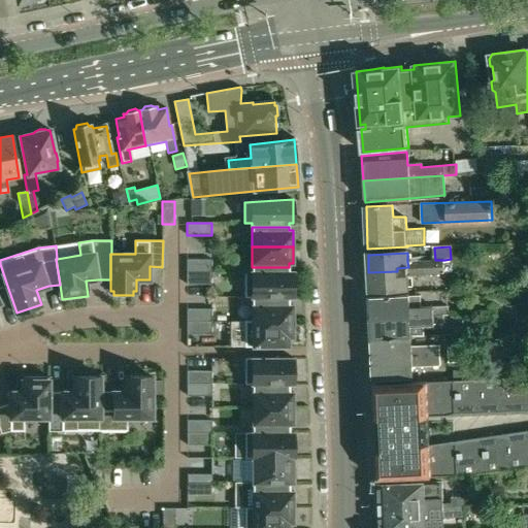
[(211,260),(187,260),(187,272),(211,272),(211,260)]
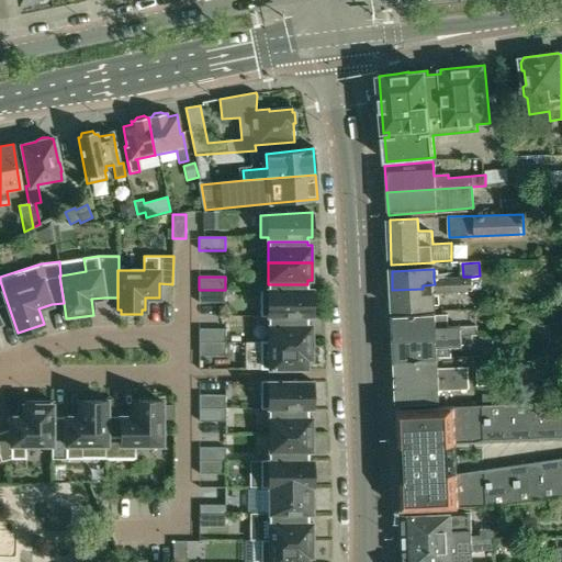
[(473,277),(463,277),(434,279),(435,284),(423,285),(423,289),(392,290),(393,310),(435,307),(434,293),(473,291),(473,277)]
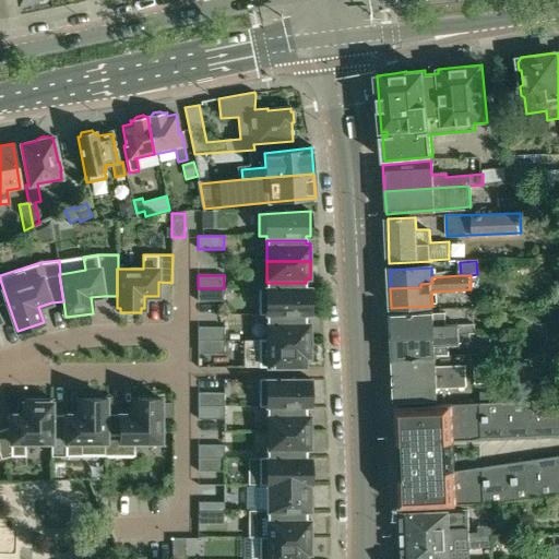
[(266,319),(306,319),(306,314),(310,314),(310,287),(306,287),(306,283),(266,283),(266,287),(259,287),(259,314),(266,314),(266,319)]
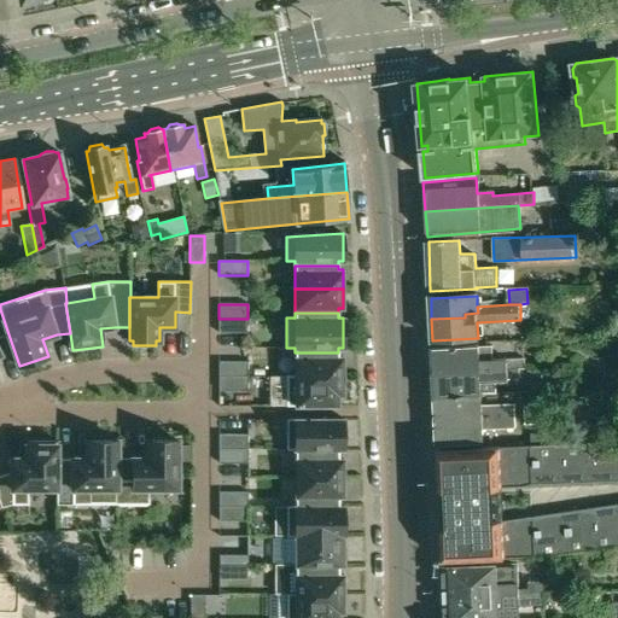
[(248,333),(248,319),(219,319),(219,333),(248,333)]
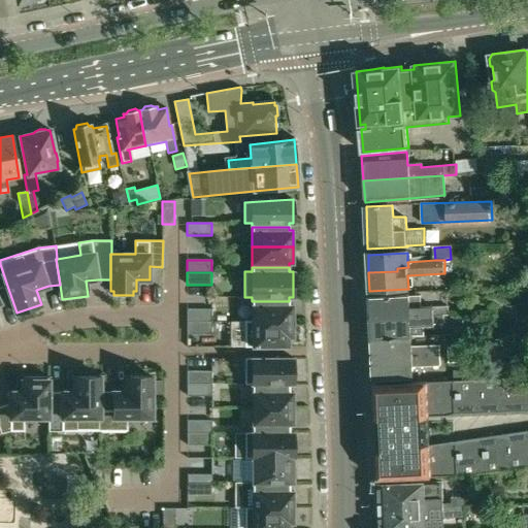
[(370,298),(371,320),(443,317),(449,317),(449,308),(419,309),(418,298),(410,298),(410,297),(370,298)]
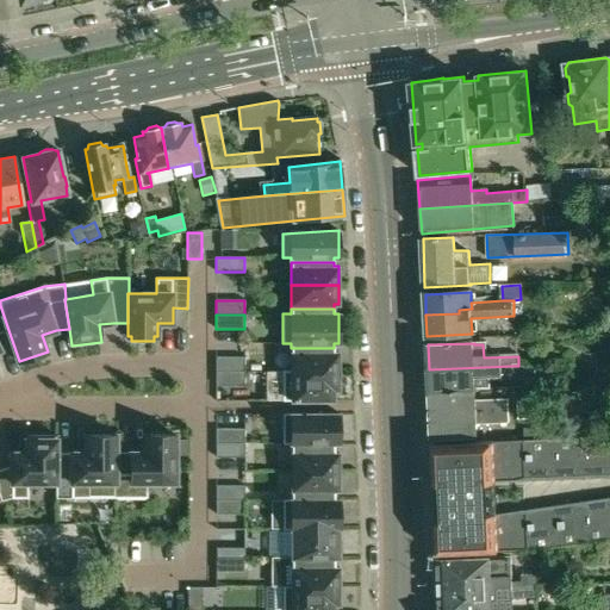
[(291,372),(338,371),(338,352),(334,352),(334,348),(291,348),(291,352),(291,372)]
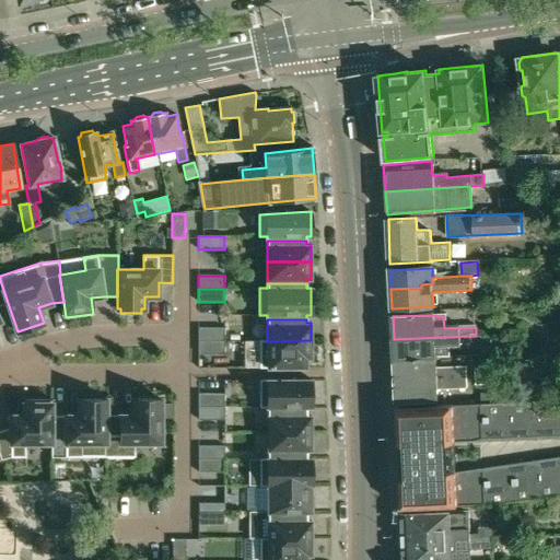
[(198,328),(198,341),(224,341),(224,328),(198,328)]
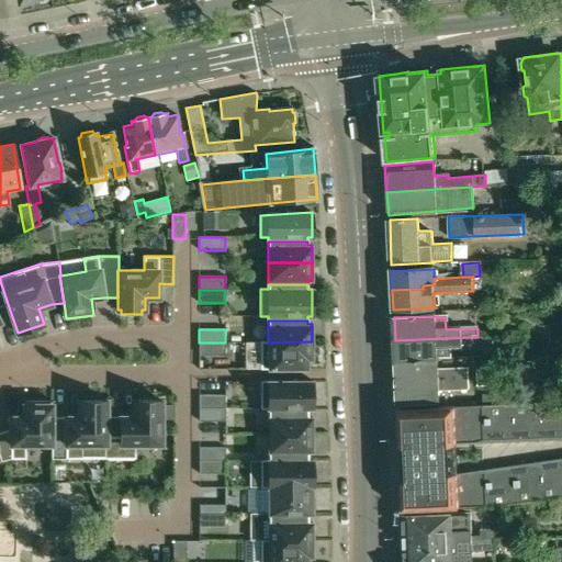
[(395,340),(395,361),(437,359),(451,359),(451,347),(473,346),(472,337),(395,340)]
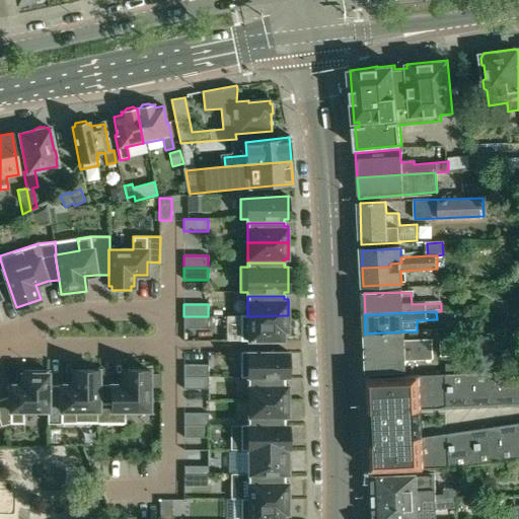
[(240,316),(240,341),(247,341),(284,341),(284,331),(288,332),(288,315),(247,316),(240,316)]
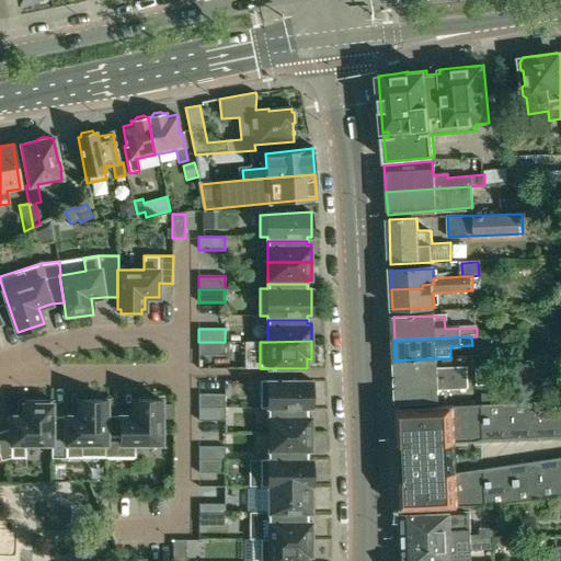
[(225,355),(225,342),(198,342),(198,355),(225,355)]
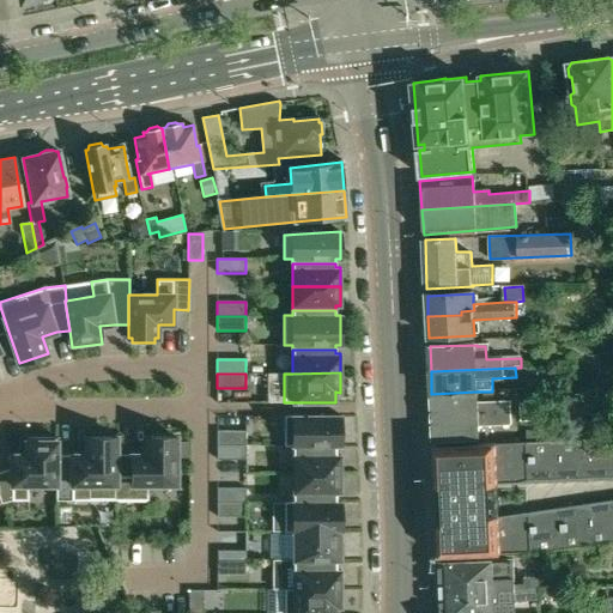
[(478,405),(477,392),(431,394),(432,418),(511,414),(511,404),(478,405)]
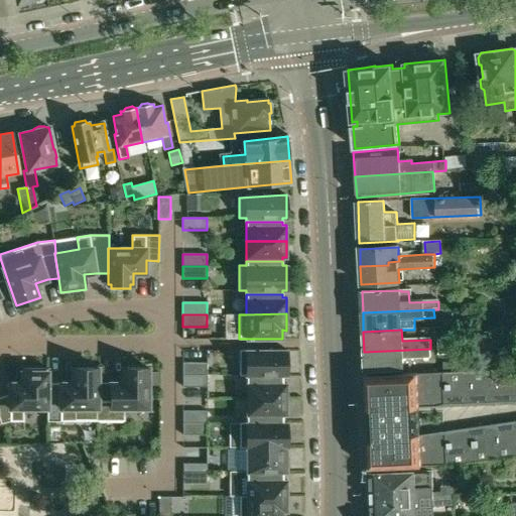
[(437,339),(438,348),(453,348),(453,338),(437,339)]
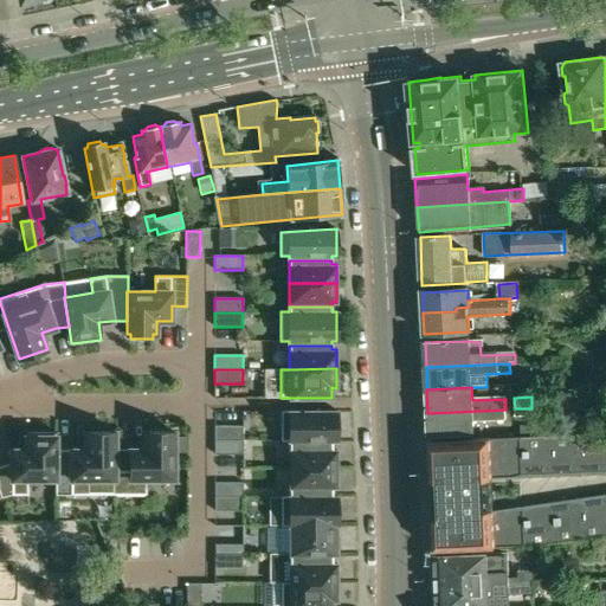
[(505,410),(427,413),(429,437),(475,434),(474,421),(505,420),(505,410)]
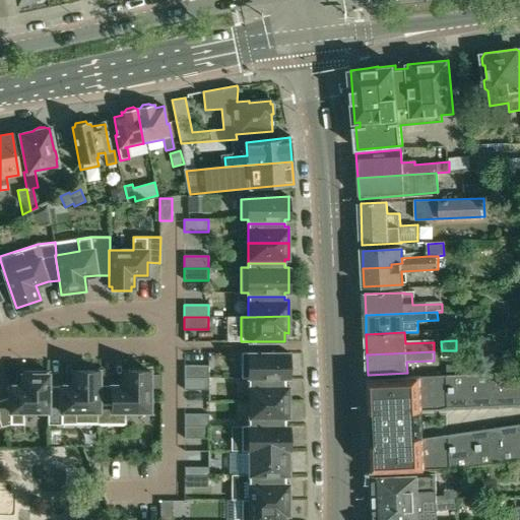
[(241,352),(241,378),(248,378),(285,378),(288,378),(288,352),(284,352),(248,352),(241,352)]
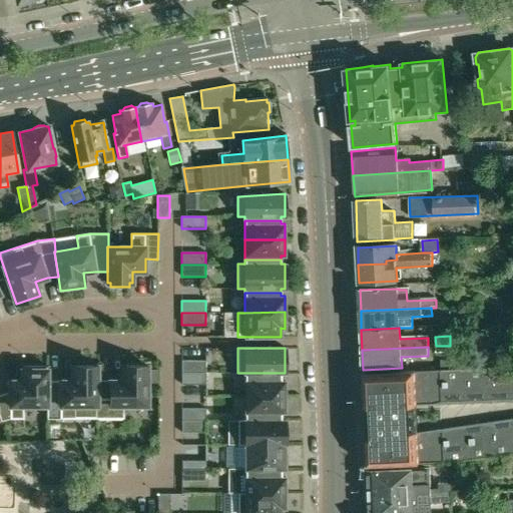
[(205,361),(181,361),(181,373),(205,373),(205,361)]
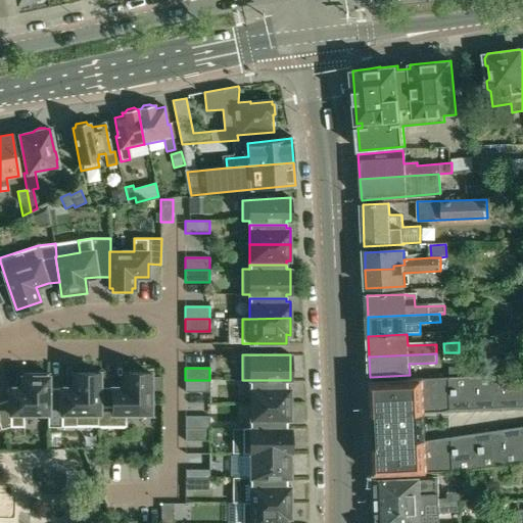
[(25,414),(48,414),(48,388),(48,373),(22,373),(22,388),(10,388),(10,399),(0,402),(0,425),(1,429),(10,427),(25,427),(25,414)]
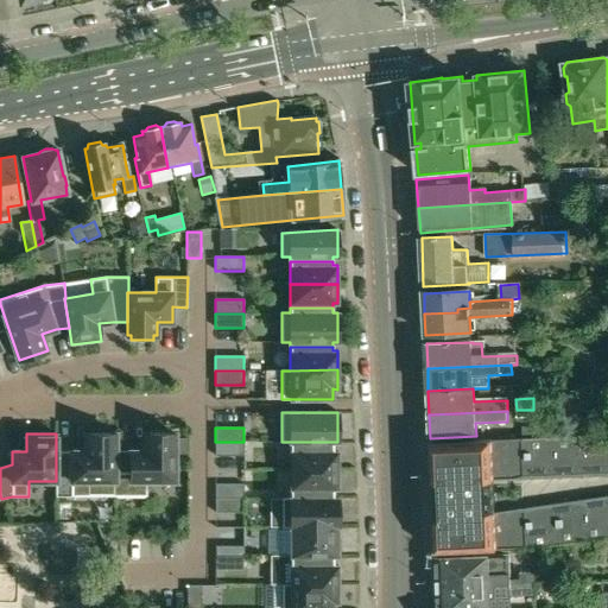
[(56,481),(56,496),(116,496),(115,451),(115,434),(86,434),(86,451),(71,451),(56,451),(56,481)]
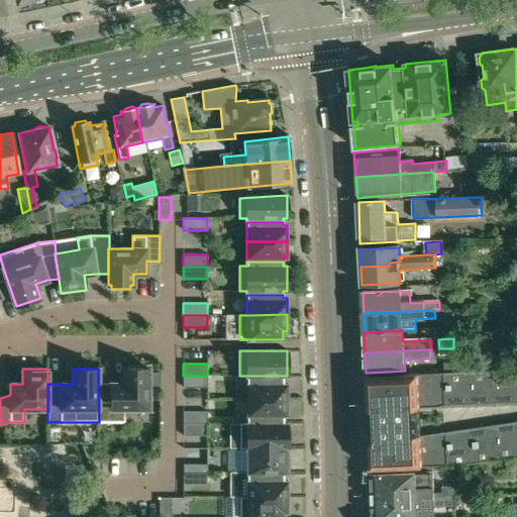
[(123,384),(98,384),(99,422),(125,422),(125,409),(148,409),(148,369),(123,369),(123,384)]
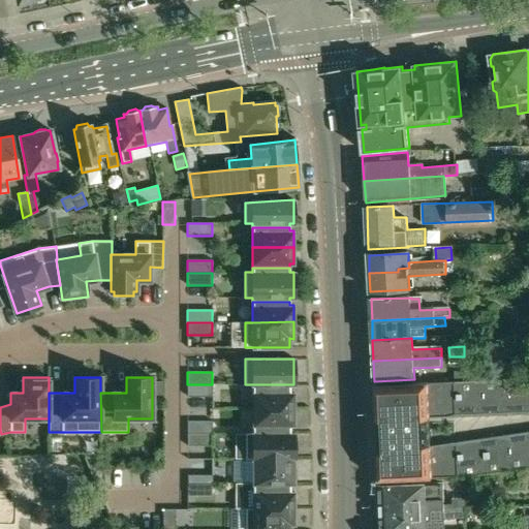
[(455,381),(375,385),(376,409),(377,453),(378,480),(446,480),(528,467),(528,431),(431,445),(430,417),(528,413),(528,377),(479,380),(455,381)]
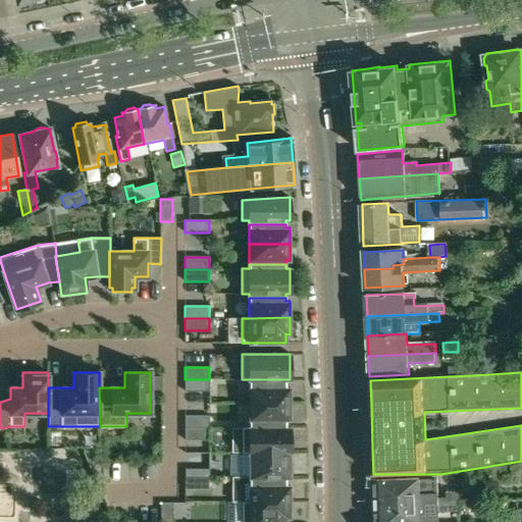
[(209,392),(209,379),(185,379),(185,392),(209,392)]
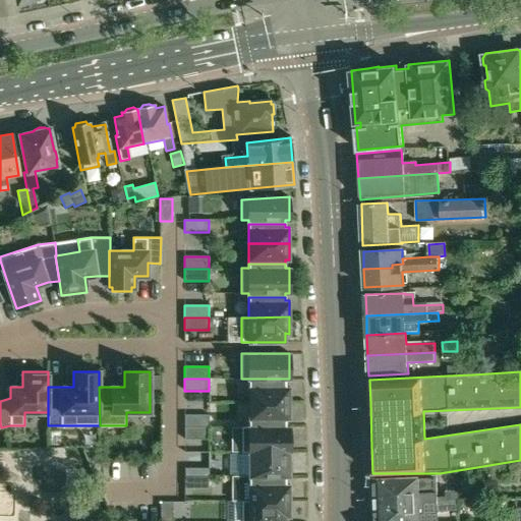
[(285,386),(285,379),(248,379),(248,403),(289,403),(289,386),(285,386)]
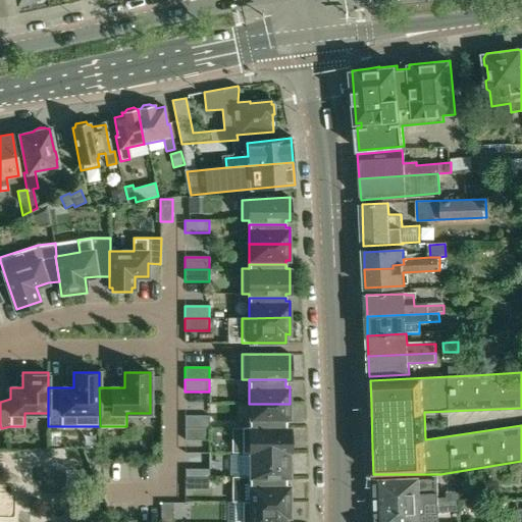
[(290,404),(249,404),(249,420),(250,420),(250,427),(286,427),(286,420),(291,420),(290,404)]
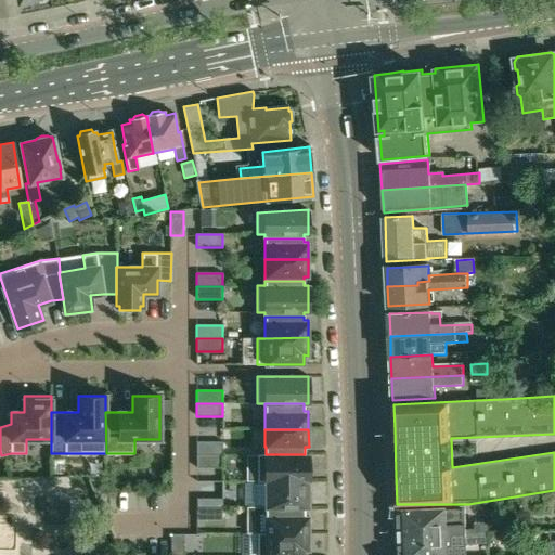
[(222,442),(196,442),(196,455),(222,455),(222,442)]
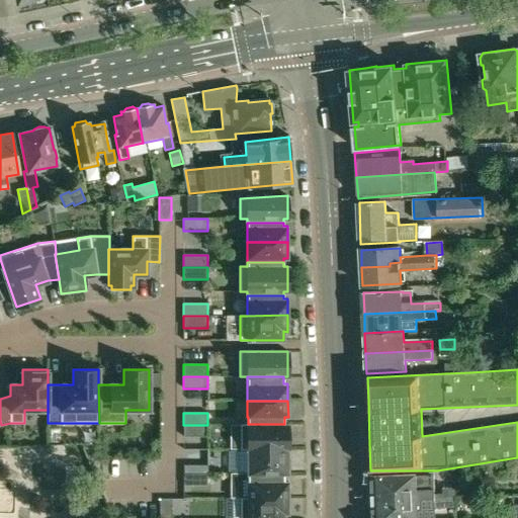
[(284,424),(248,424),(240,424),(240,449),(288,449),(288,424),(284,424)]
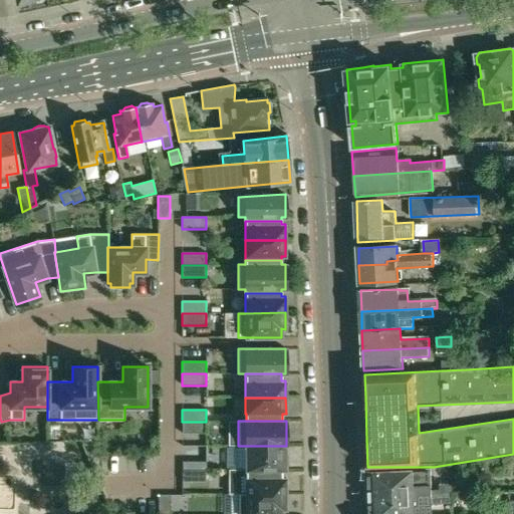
[(206,434),(206,422),(182,422),(182,434),(206,434)]
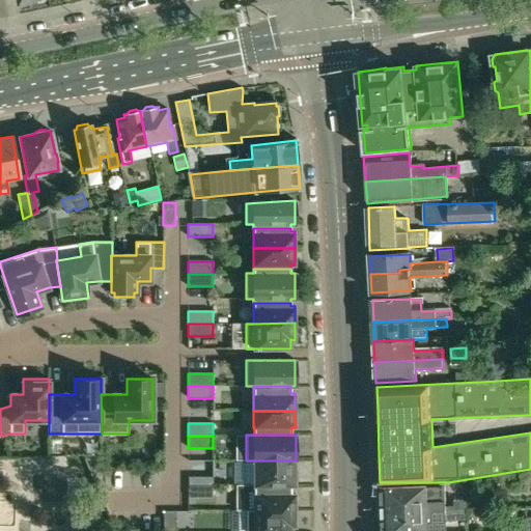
[(296,460),(246,460),(246,462),(254,462),(254,486),(291,485),(296,485),(296,460)]
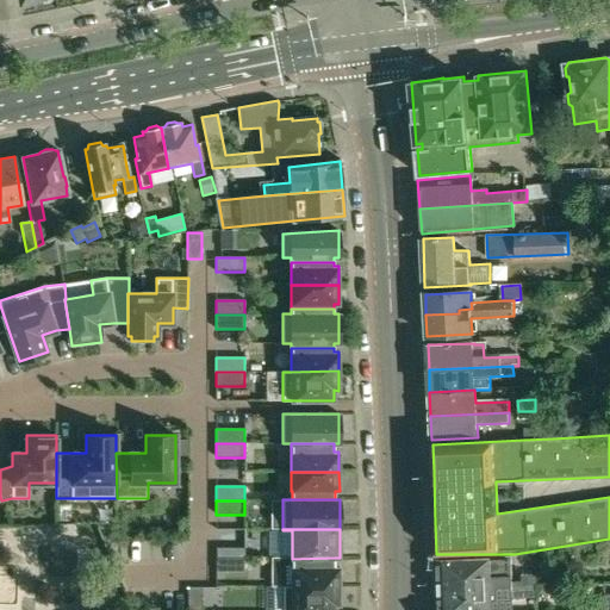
[(244,572),(244,558),(216,558),(216,572),(244,572)]
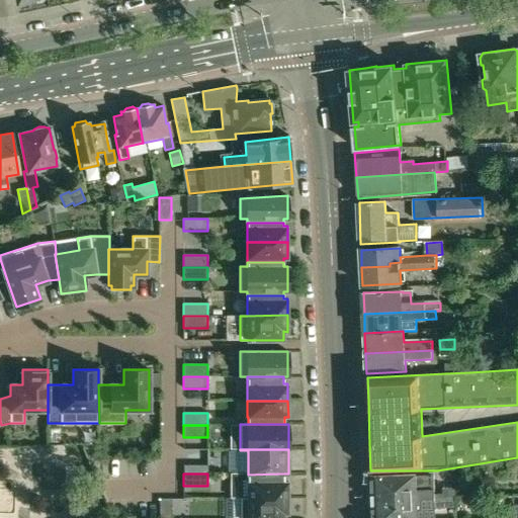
[(231,475),(231,498),(240,498),(248,498),(288,498),(288,482),(284,482),(284,473),(248,475),(231,475)]
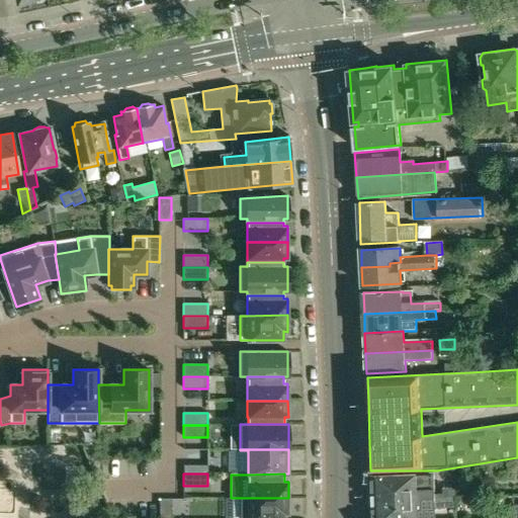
[(434,475),(371,477),(371,485),(371,500),(418,498),(417,500),(456,499),(456,488),(442,488),(442,494),(434,494),(434,490),(434,475)]
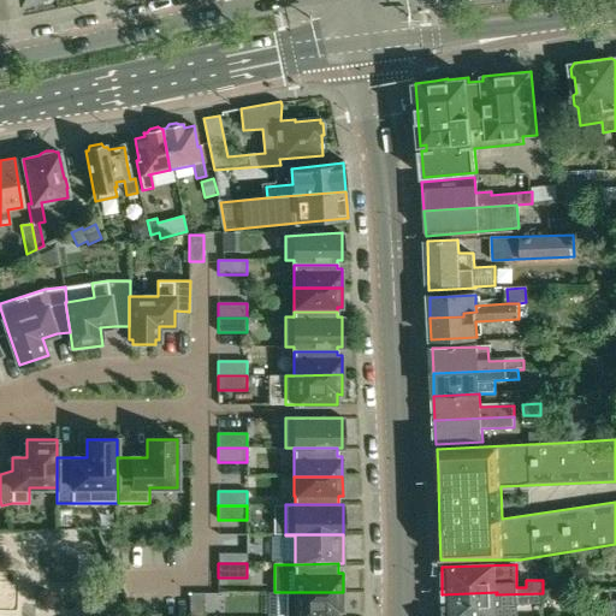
[(285,592),(285,615),(337,615),(338,611),(343,611),(343,592),(295,592),(285,592)]
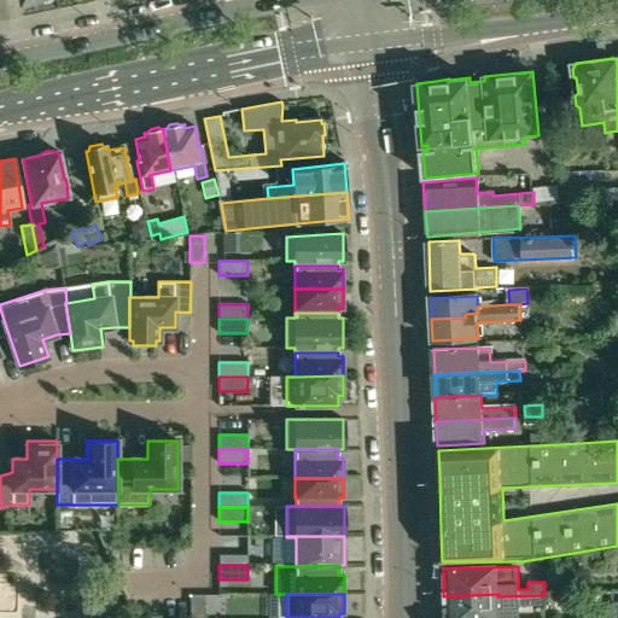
[(444,617),(519,617),(519,608),(547,607),(547,595),(544,595),(497,596),(499,594),(443,596),(444,617)]
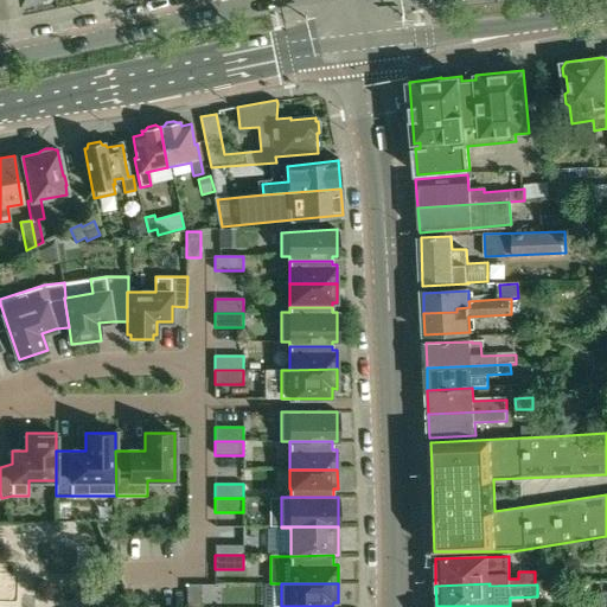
[(200,606),(202,585),(187,585),(186,606),(200,606)]
